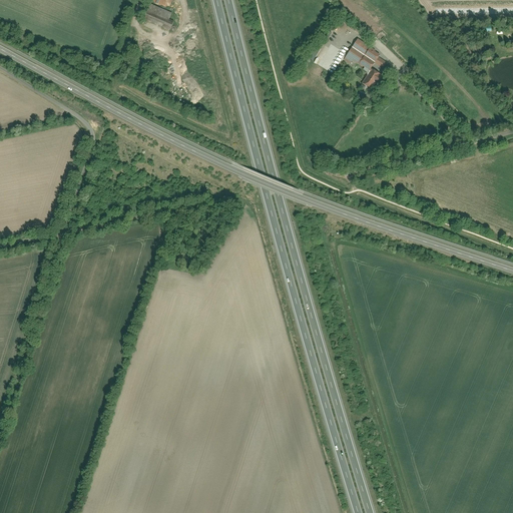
[(169,29),(173,20),(168,18),(170,13),(149,4),(143,18),(169,29)]
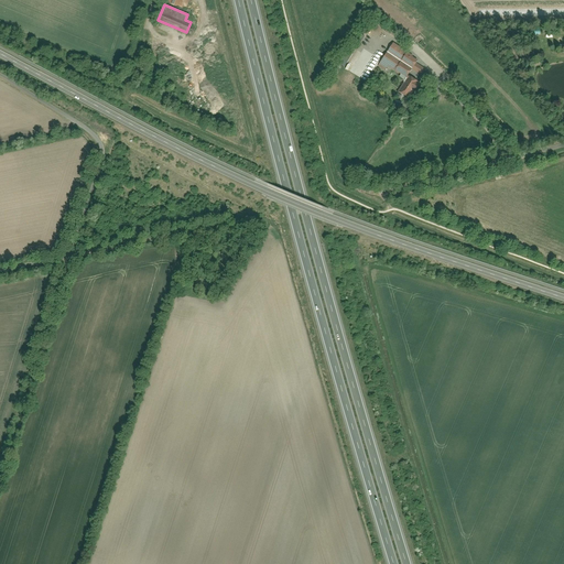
[(405,51),(393,42),(387,52),(399,60),(405,51)]
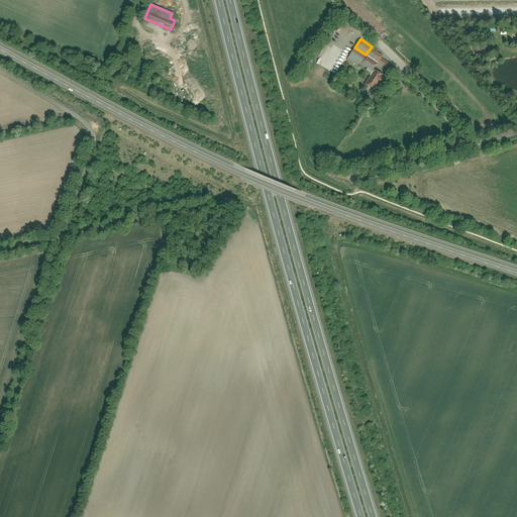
[(372,46),(366,55),(378,63),(382,58),(384,55),(372,46)]
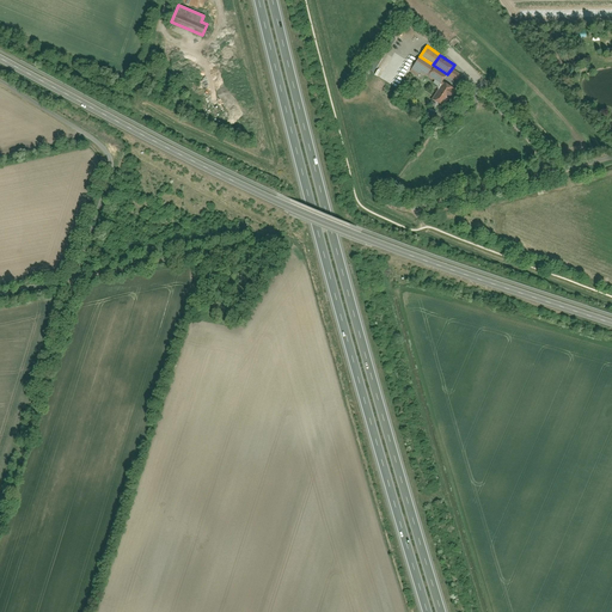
[(433,65),(420,56),(410,72),(417,77),(421,72),(426,75),(427,74),(433,65)]
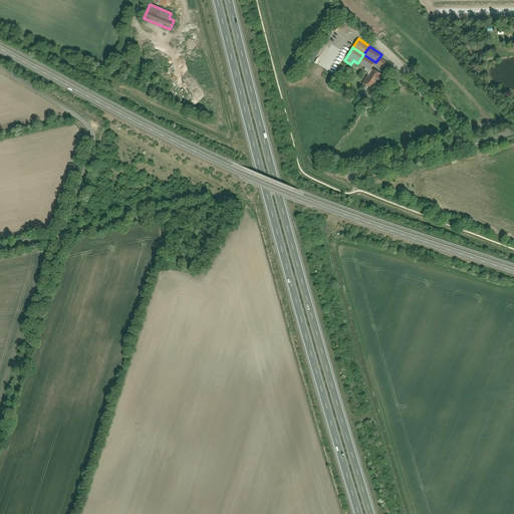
[(363,54),(358,62),(369,70),(375,62),(363,54)]
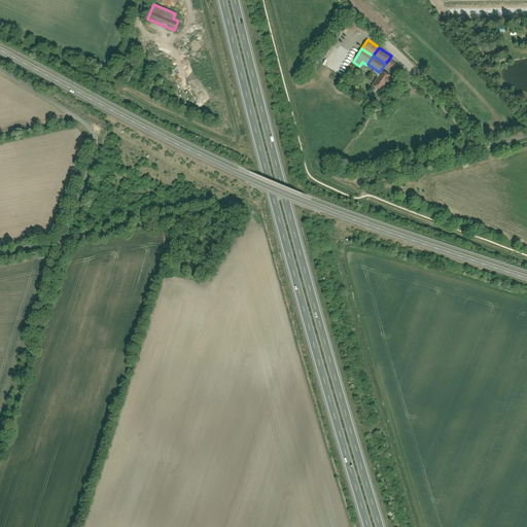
[(393,70),(397,65),(389,59),(385,64),(393,70)]
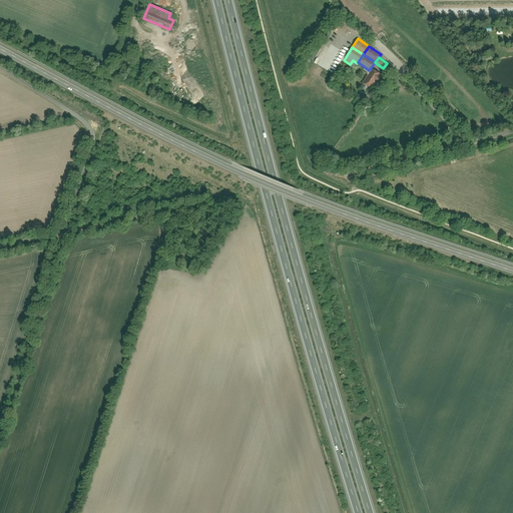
[(372,69),(362,83),(370,89),(375,82),(377,83),(382,76),(372,69)]
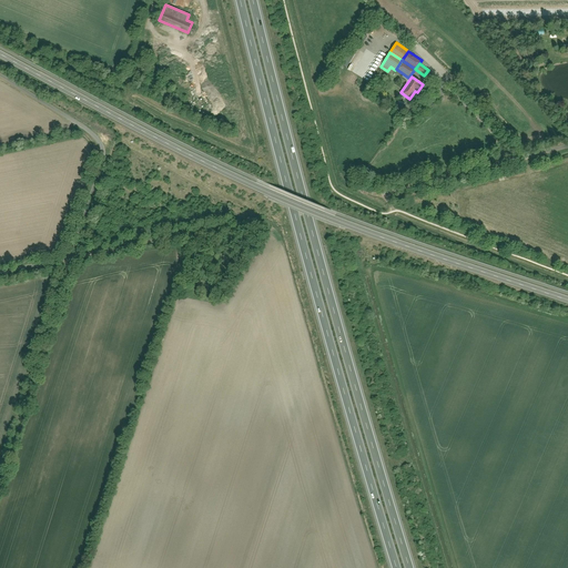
All buildings are outlined.
